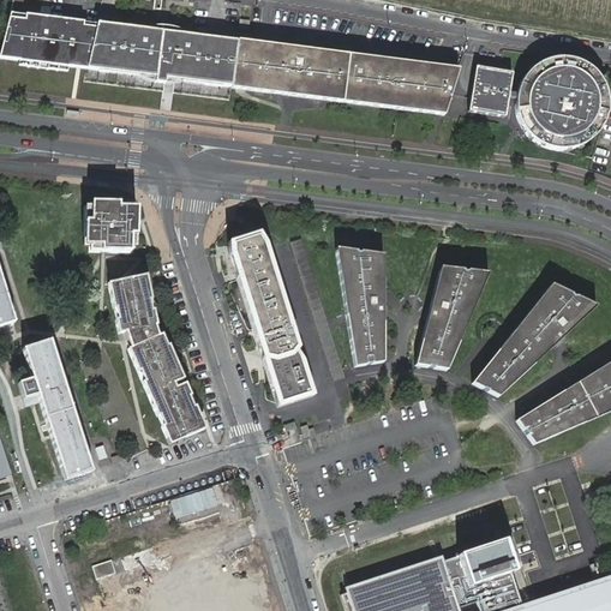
[(87,65),(99,18),(51,11),(52,5),(43,4),(42,10),(12,6),(7,23),(1,47),(0,51),(0,52),(65,61),(87,65)]
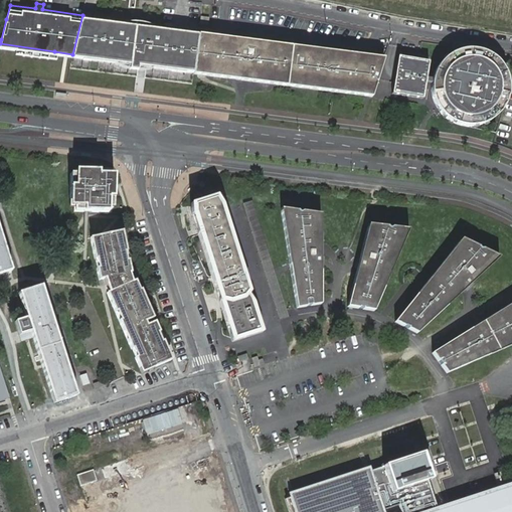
[(203,13),(202,21),(211,22),(212,14),(203,13)]
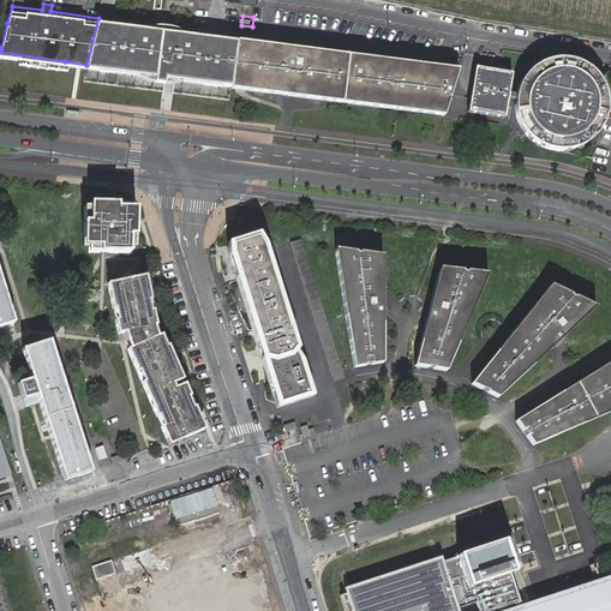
[(225,83),(229,84),(240,39),(231,36),(231,35),(220,34),(219,35),(189,30),(179,25),(172,24),(163,23),(156,23),(148,24),(115,21),(115,18),(107,17),(106,18),(99,18),(87,65),(99,66),(99,67),(108,69),(108,67),(138,71),(144,75),(151,78),(160,81),(169,82),(173,81),(185,78),(211,82),(211,83),(223,84),(225,83)]
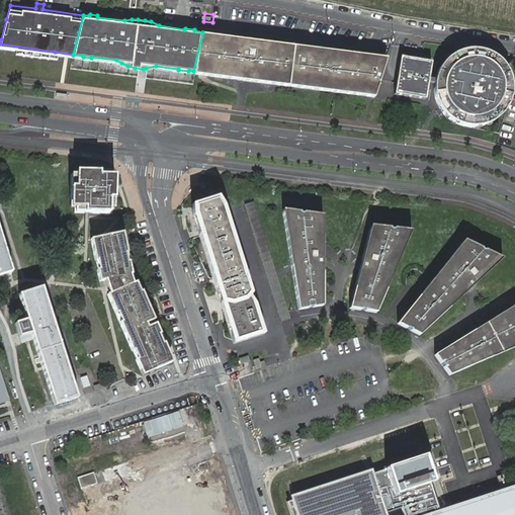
[(389,54),(202,31),(202,32),(193,71),(196,72),(242,77),(376,93),(380,80),(389,54)]
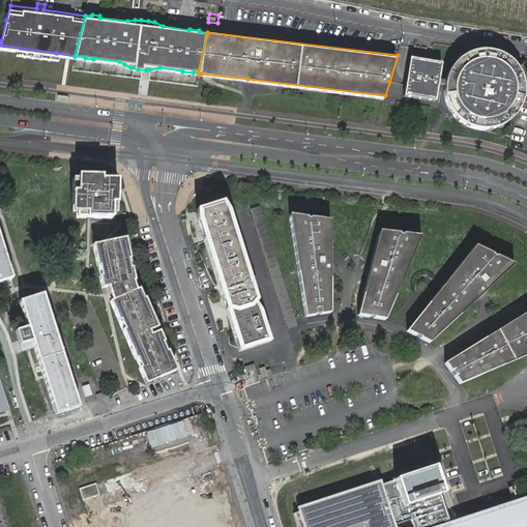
[(56,53),(0,45),(0,50),(55,58),(56,53)]
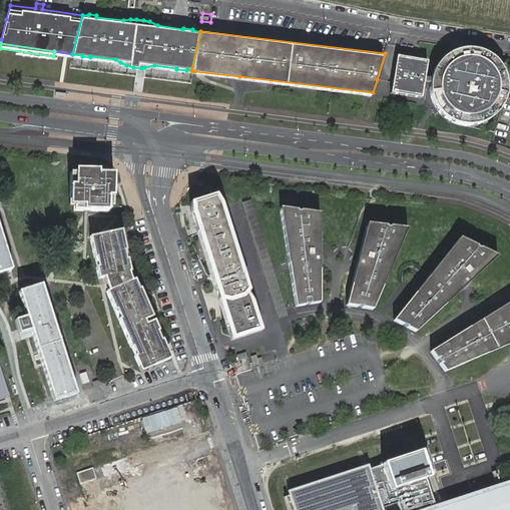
[(436,64),(432,73),(426,72),(429,56),(399,50),(393,81),(392,87),(422,93),(425,76),(431,77),(431,83),(432,91),(435,98),(436,102),(439,106),(442,109),(449,115),(456,119),(462,120),(473,121),(479,120),(482,119),(492,114),(500,106),(505,98),(507,89),(508,83),(507,74),(505,68),(503,63),(500,59),(493,52),(485,47),(477,45),(472,44),(467,44),(458,46),(449,50),(444,53),(439,59),(436,64)]
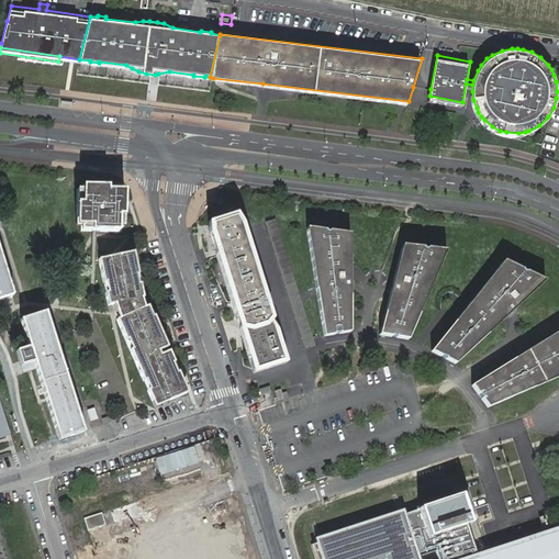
[(97,188),(80,188),(79,213),(85,213),(84,228),(96,230),(98,230),(111,230),(111,224),(126,225),(127,202),(122,202),(122,198),(122,194),(122,185),(97,185),(97,188)]
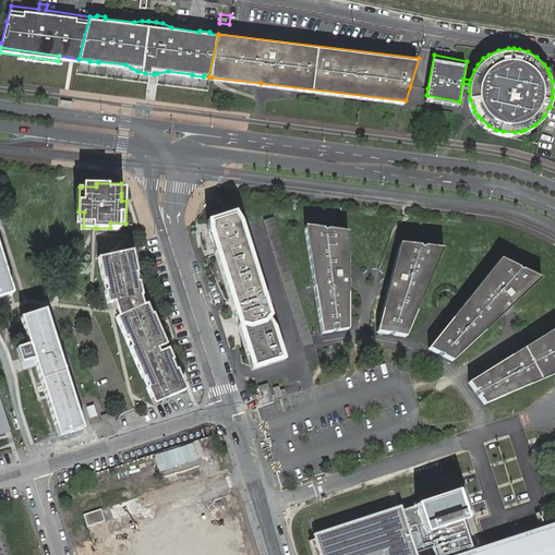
[(241,222),(239,216),(210,225),(260,371),(288,362),(241,222)]
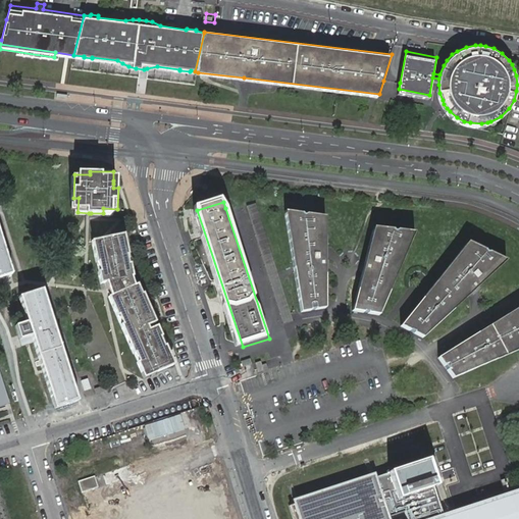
[(297,268),(304,310),(328,305),(328,296),(328,291),(328,286),(328,284),(328,268),(328,263),(328,260),(328,254),(328,248),(328,243),(328,214),(288,208),(297,264),(297,268)]
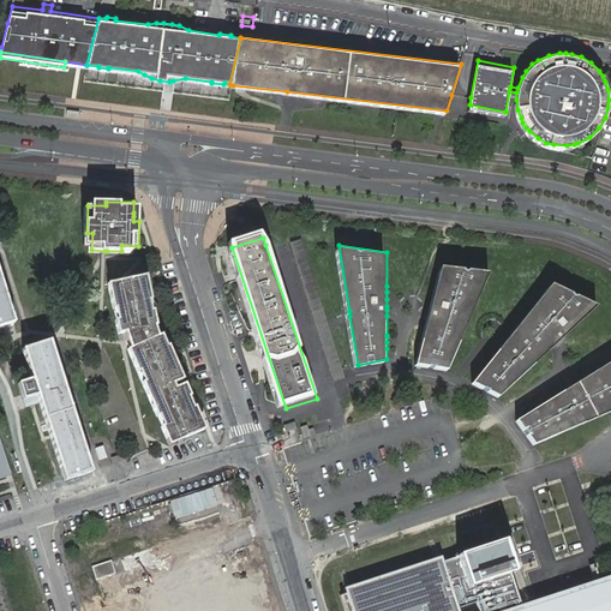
[(21,324),(0,263),(0,330),(9,329),(21,324)]
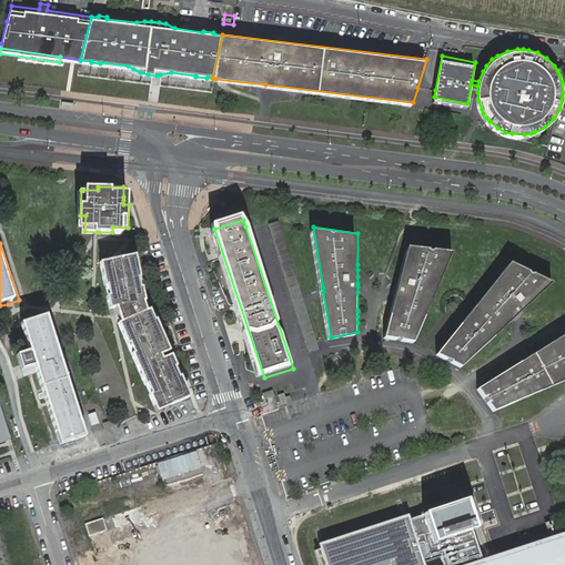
[(396,299),(386,335),(416,340),(454,250),(411,244),(400,288),(399,290),(396,299)]
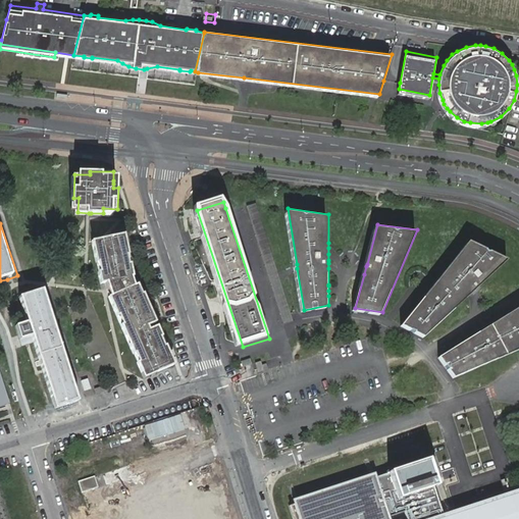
[(140,360),(147,376),(176,362),(168,343),(166,344),(163,335),(164,334),(160,323),(152,327),(150,323),(158,320),(146,291),(144,292),(140,281),(137,283),(135,275),(136,274),(133,261),(131,262),(130,253),(131,253),(126,231),(108,236),(106,237),(94,239),(99,260),(100,260),(102,269),(100,269),(103,281),(109,280),(113,294),(111,295),(136,352),(138,351),(141,360),(140,360)]
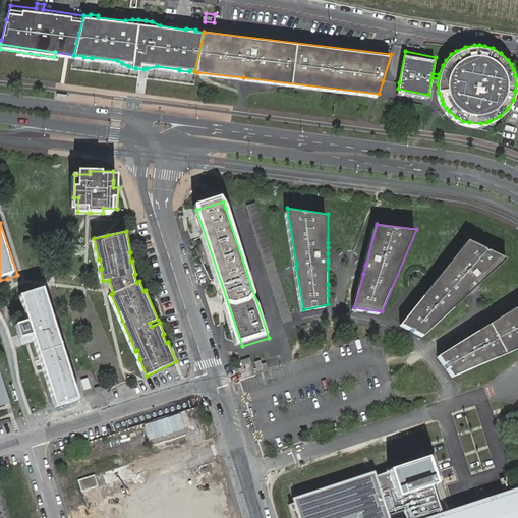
[(426,292),(402,324),(424,335),(469,292),(474,288),(479,284),(507,257),(468,239),(428,289),(427,290),(426,292)]
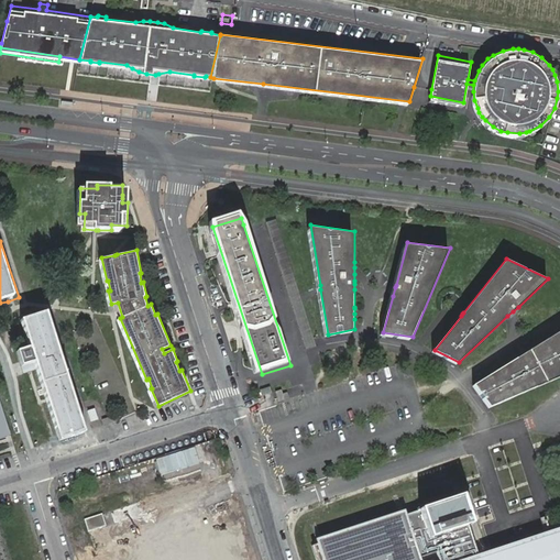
[(74,385),(50,311),(24,319),(34,347),(21,350),(24,359),(26,364),(39,361),(41,365),(45,381),(48,391),(50,395),(51,398),(62,431),(64,439),(88,430),(74,385)]
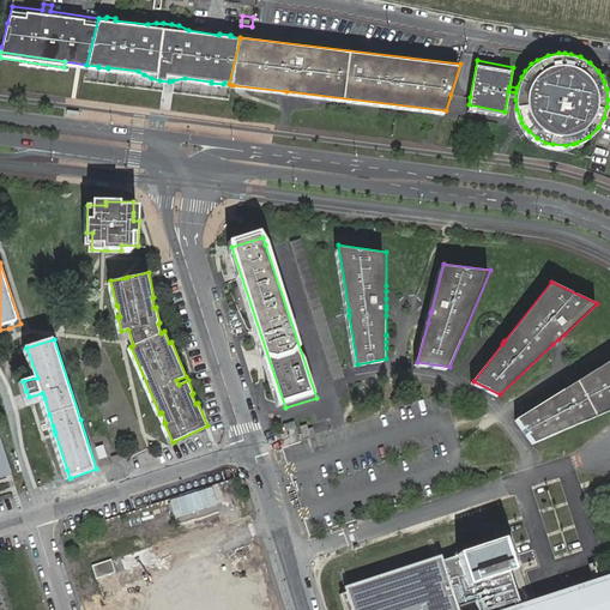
[(523,415),(518,417),(536,441),(609,409),(609,361),(573,382),(571,385),(567,386),(523,415)]
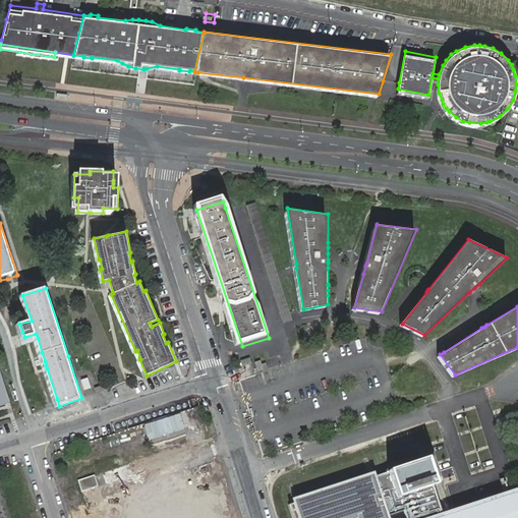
[(0,359),(0,405),(14,401),(1,360),(0,359)]
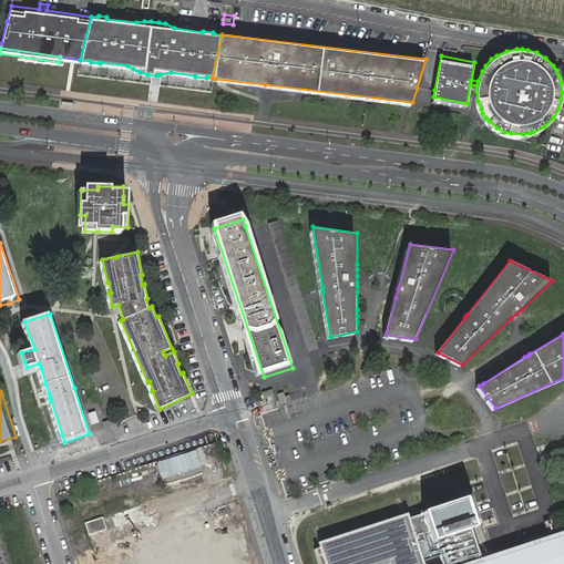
[(114,418),(106,420),(109,427),(120,423),(120,422),(118,417),(114,418)]
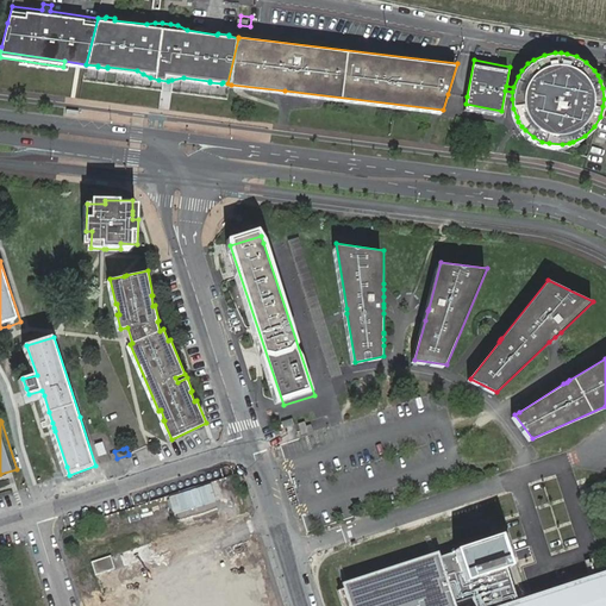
[(605,572),(520,600),(508,563),(512,562),(501,532),(457,548),(442,554),(441,548),(437,549),(431,551),(349,580),(344,581),(347,586),(342,587),(348,605),(605,605),(605,572)]
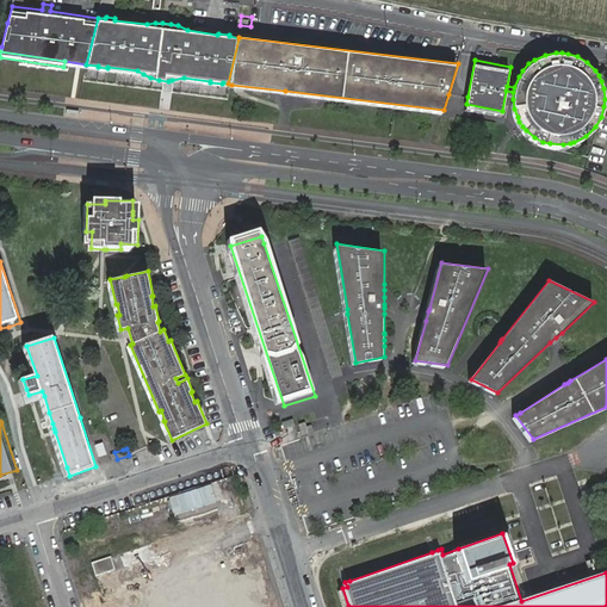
[(150,542),(124,550),(129,564),(155,555),(150,542)]
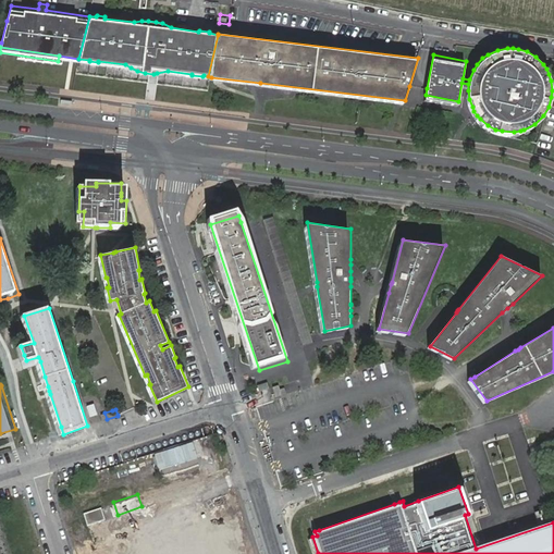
[(103,505),(87,509),(90,521),(107,517),(103,505)]
